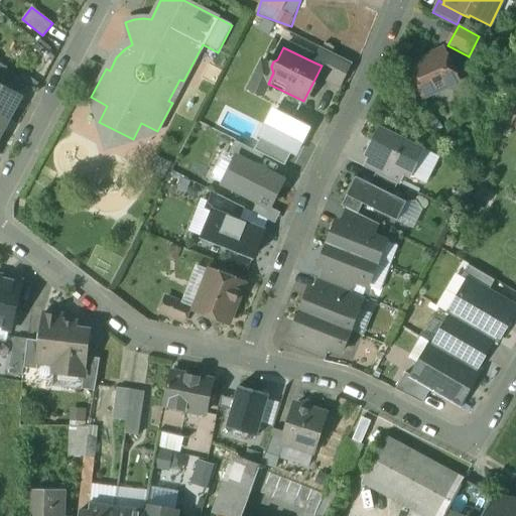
[(351,63),(319,47),(312,61),(321,66),(316,76),(340,88),(351,63)]
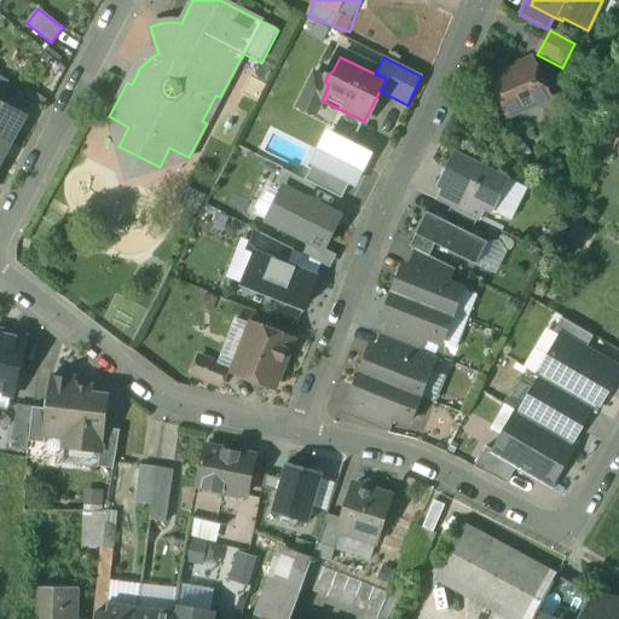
[(534,63),(492,80),(508,116),(550,98),(534,63)]
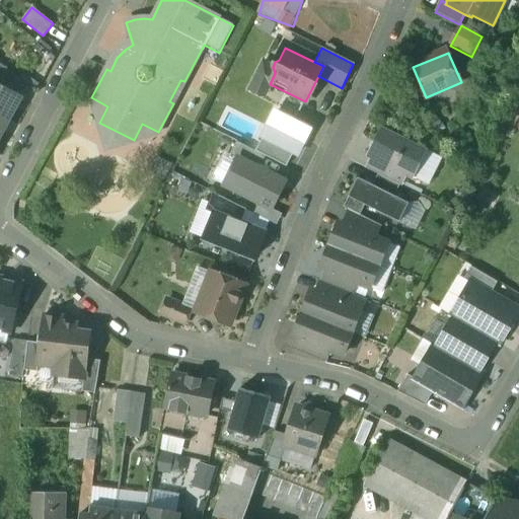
[(18,78),(0,64),(0,83),(12,90),(18,78)]
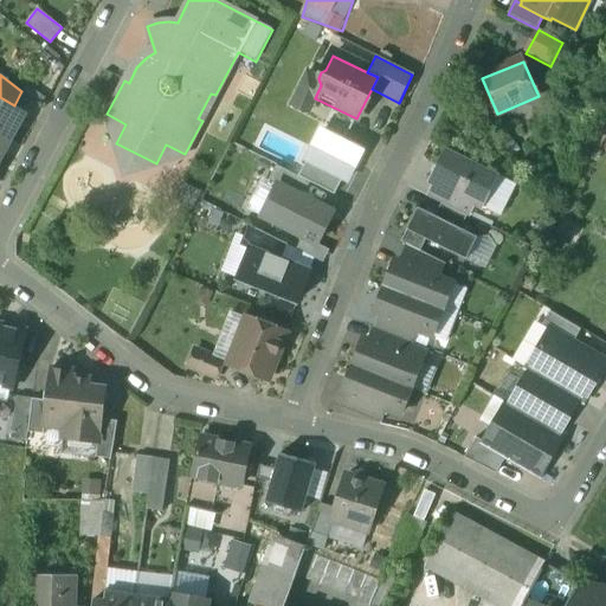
[(0,97),(0,135),(11,142),(26,113),(14,105),(0,97)]
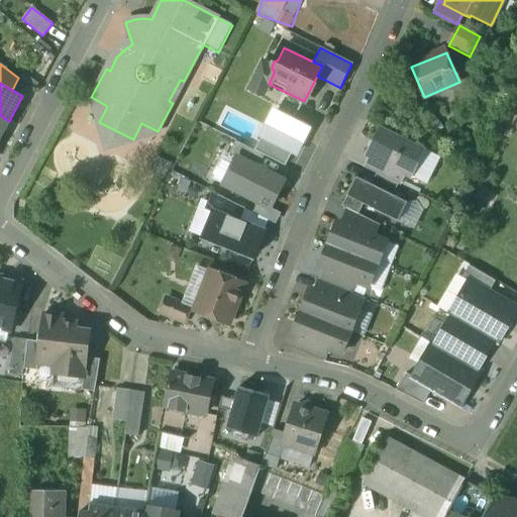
[(284,116),(275,112),(268,125),(267,125),(262,136),(292,152),(296,153),(302,142),(301,142),(308,128),(300,124),(284,116)]
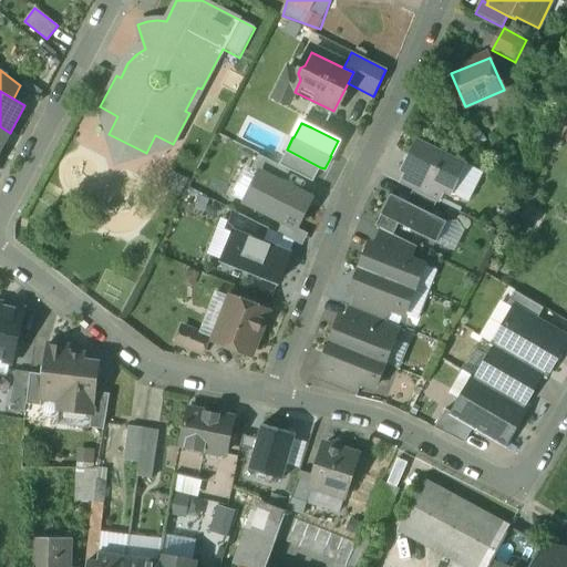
[(0,151),(10,133),(0,126),(0,151)]
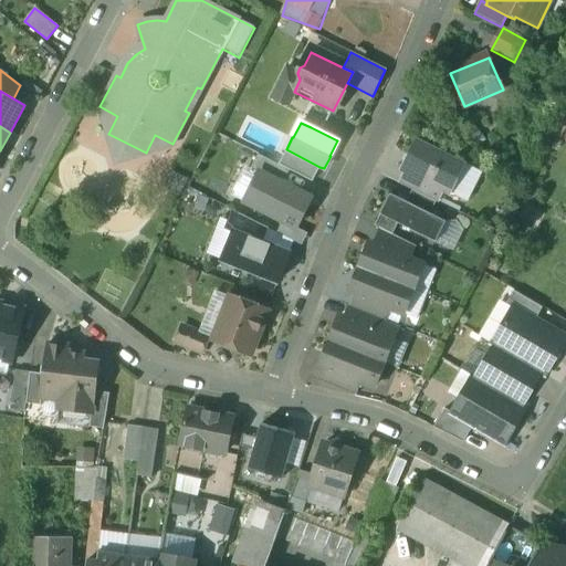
[(464,163),(418,139),(401,170),(406,173),(441,190),(449,194),(464,163)]
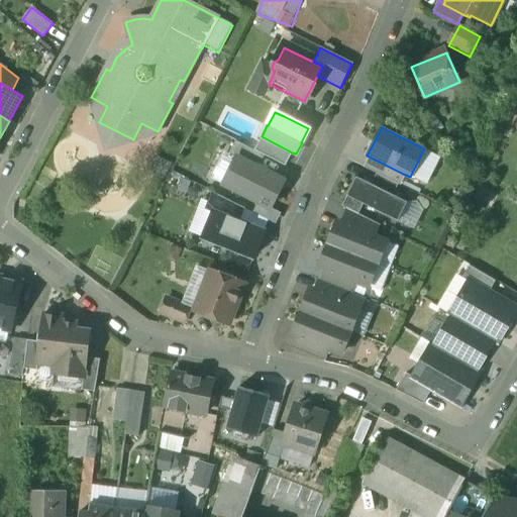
[(292,152),(262,136),(254,150),(264,156),(285,166),(292,152)]
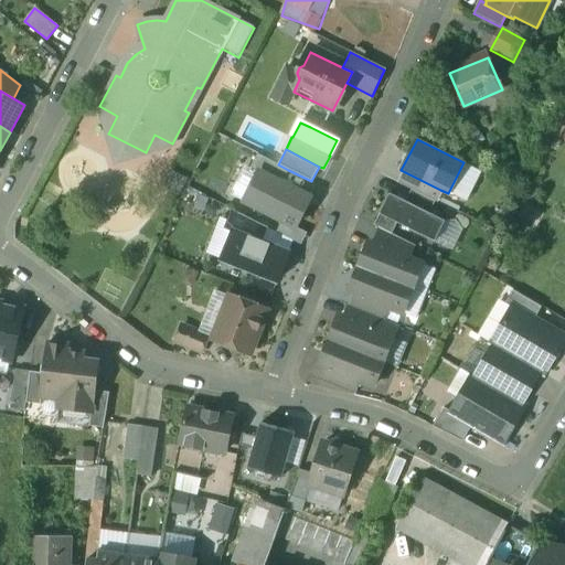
[(278,164),(257,155),(249,169),(258,173),(258,172),(277,181),(283,182),(288,170),(278,164)]
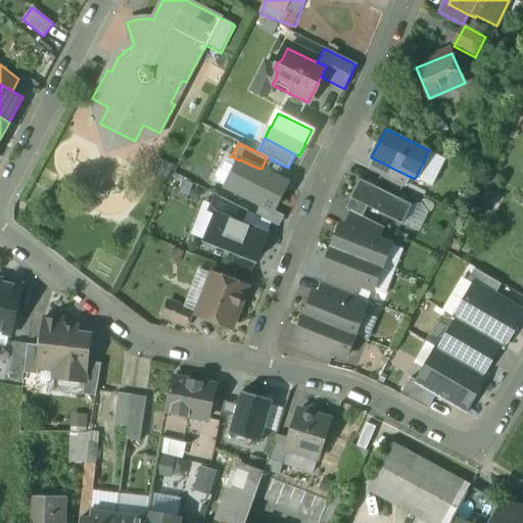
[(262,169),(256,168),(239,159),(239,160),(226,187),(262,204),(273,210),(287,183),(267,173),(267,171),(262,169)]
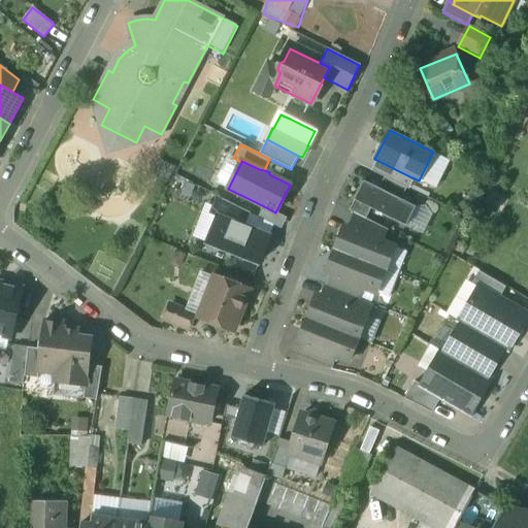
[(411,177),(378,161),(373,172),(385,177),(406,189),(411,177)]
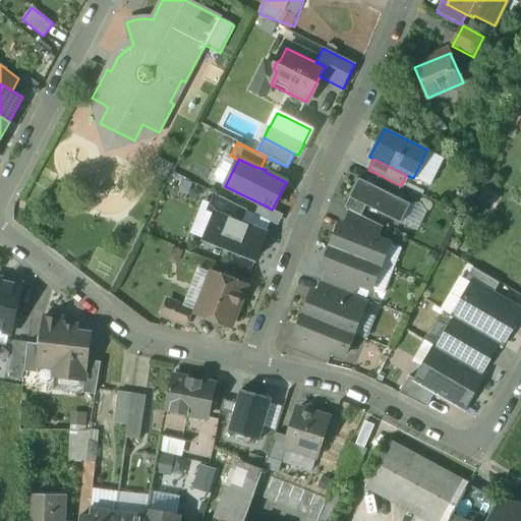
[(172,167),(158,160),(150,173),(165,181),(172,167)]
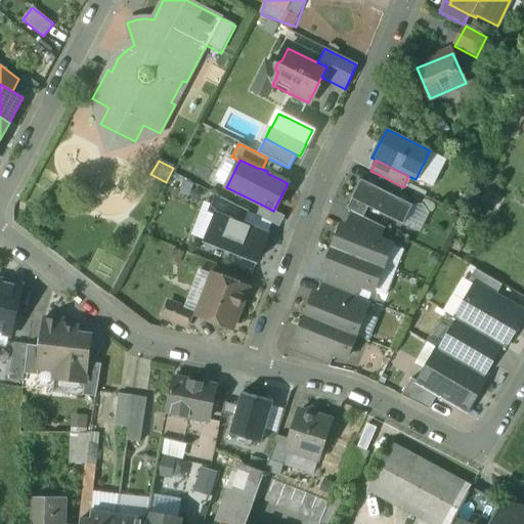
[(403,187),(382,176),(376,187),(398,198),(403,187)]
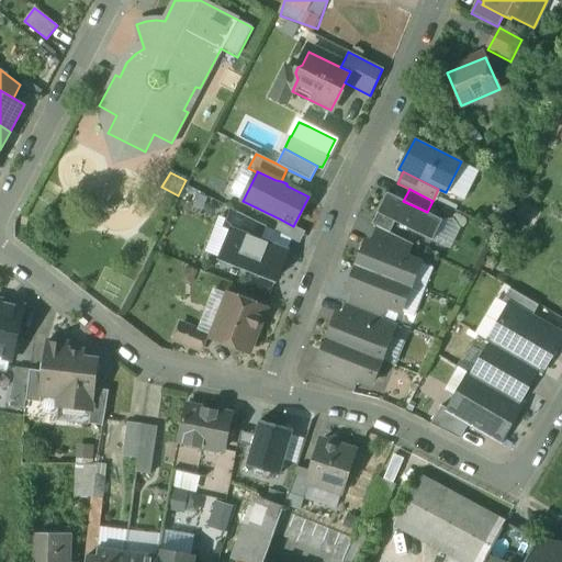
[(403,201),(388,193),(378,213),(395,222),(433,240),(442,221),(427,212),(403,201)]
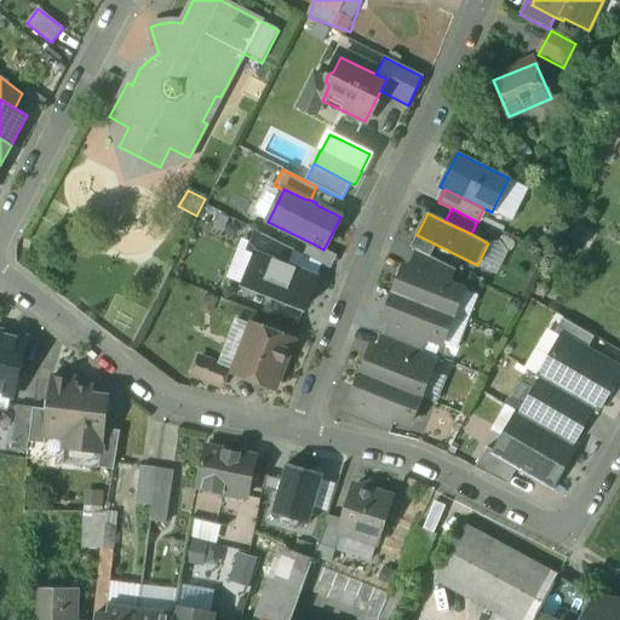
[(287,269),(294,251),(257,233),(247,253),(257,257),(287,269)]
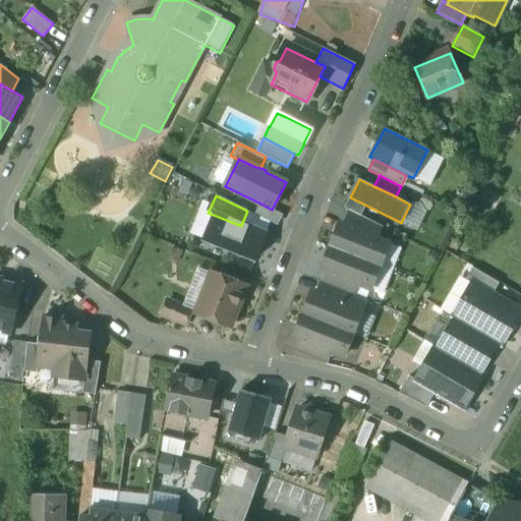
[(366,206),(350,197),(345,208),(349,210),(361,216),(366,206)]
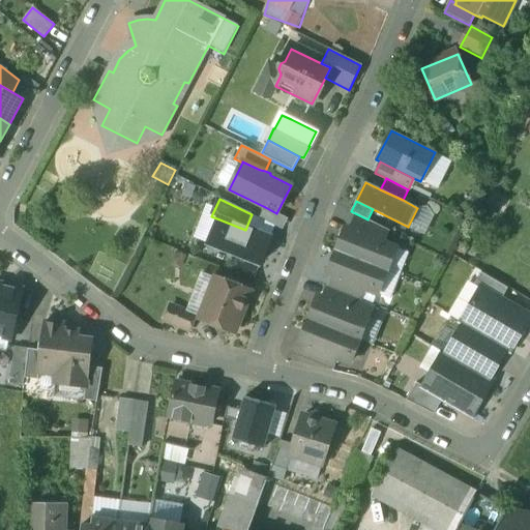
[(276,213),(265,207),(260,217),(283,229),(288,218),(276,213)]
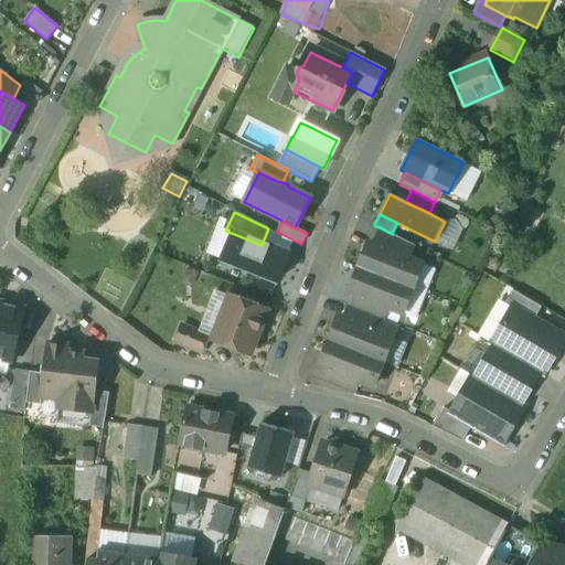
[(392,234),(379,227),(372,244),(394,253),(400,238),(392,234)]
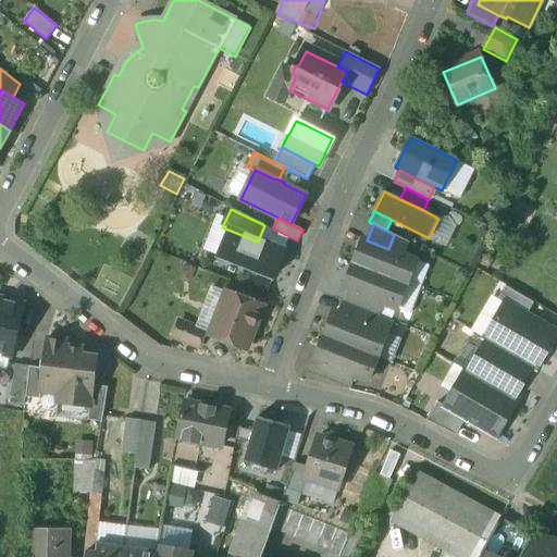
[(231,231),(220,257),(272,277),(283,251),(258,242),(231,231)]
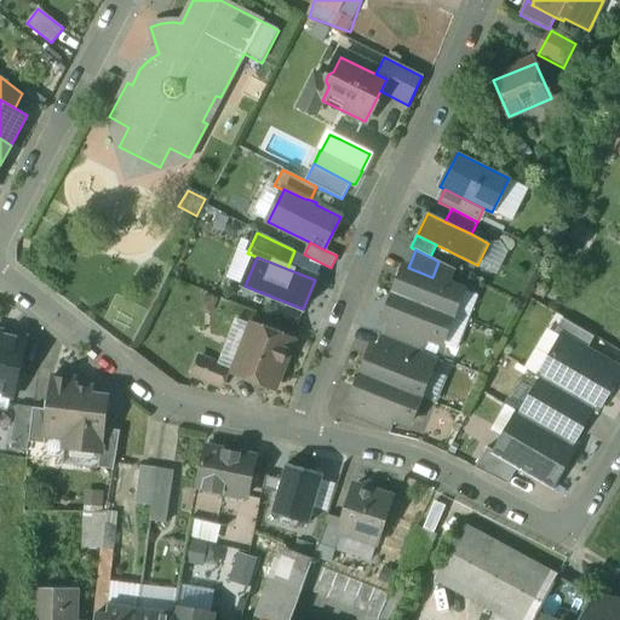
[(455,269),(438,262),(432,277),(449,283),(455,269)]
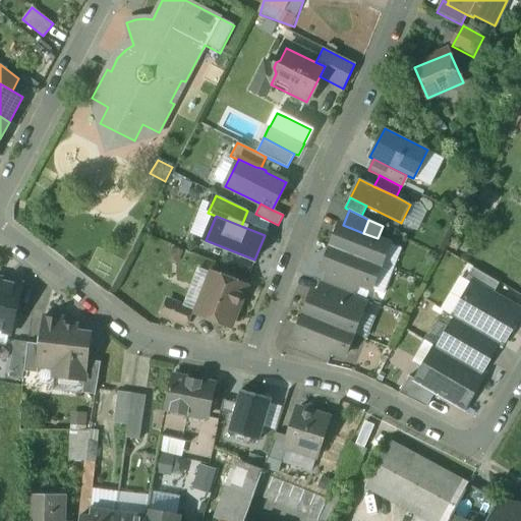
[(343,225),(340,224),(331,246),(380,266),(389,243),(378,238),(363,233),(343,225)]
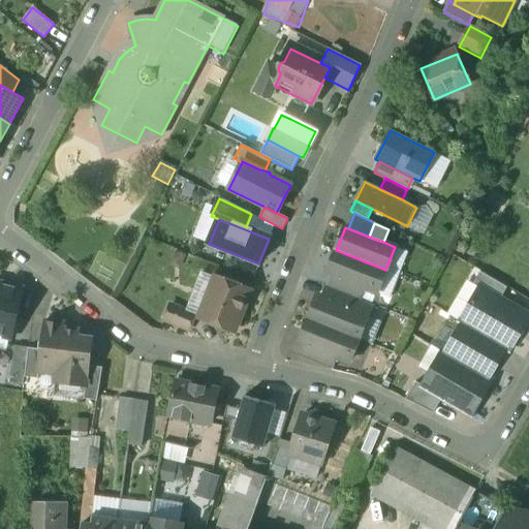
[(385,270),(336,250),(327,273),(365,288),(377,292),(385,270)]
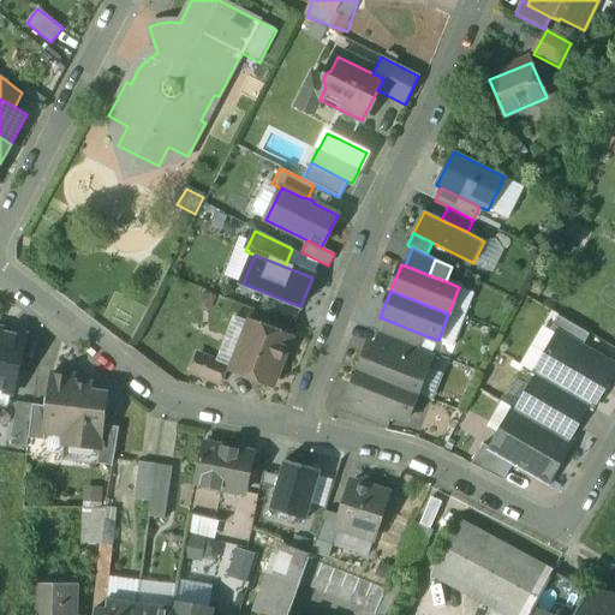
[(556,335),(581,348),(590,334),(560,317),(553,332),(556,335)]
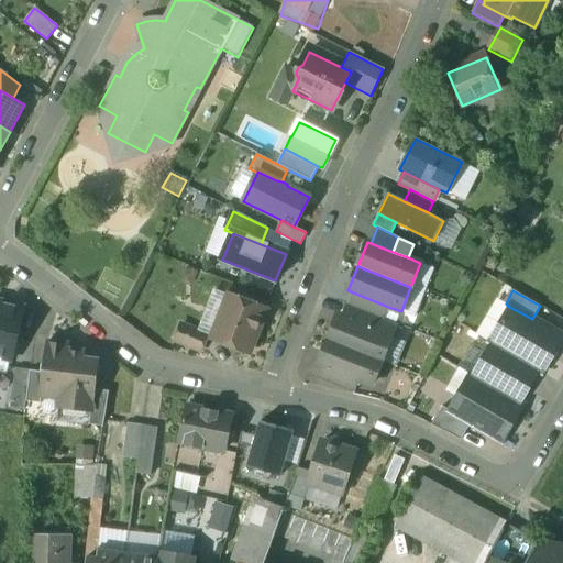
[(374,300),(352,293),(346,305),(368,313),(374,300)]
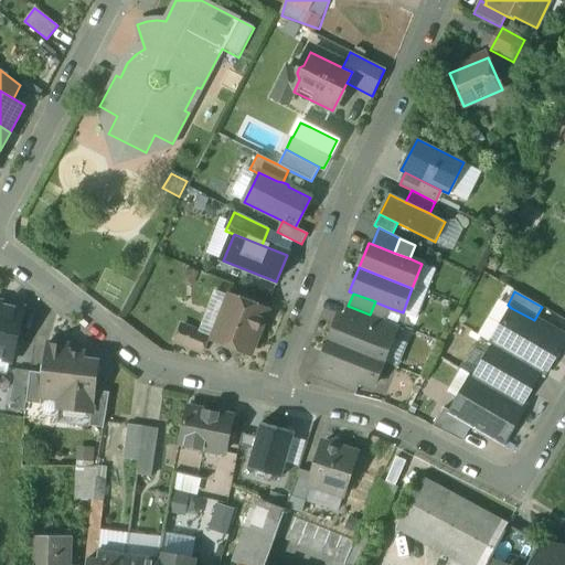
[(267,311),(233,298),(215,342),(251,355),(267,311)]
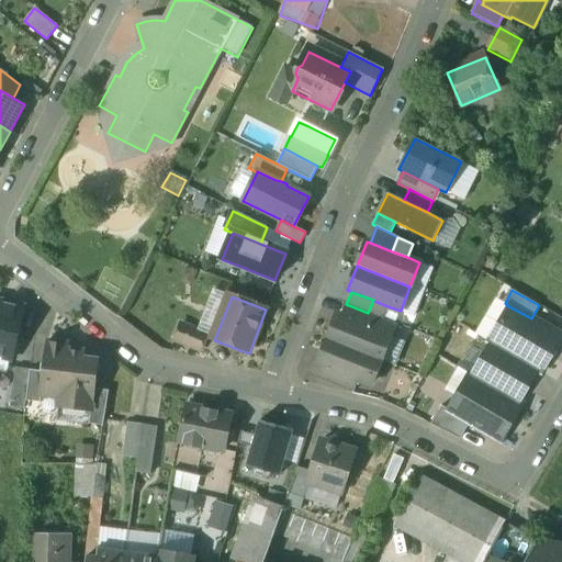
[(388,306),(373,300),(368,313),(383,318),(388,306)]
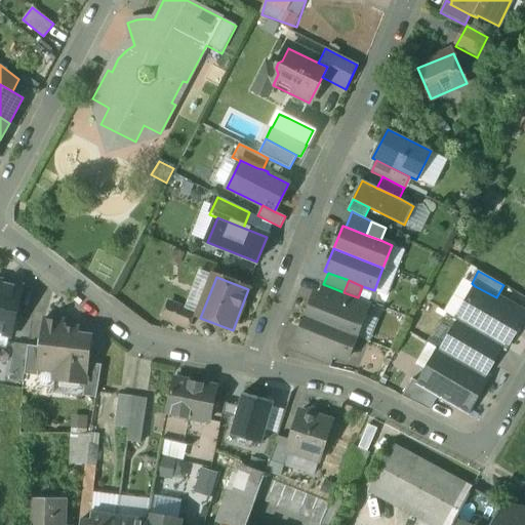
[(23,287),(0,281),(0,331),(10,334),(23,287)]
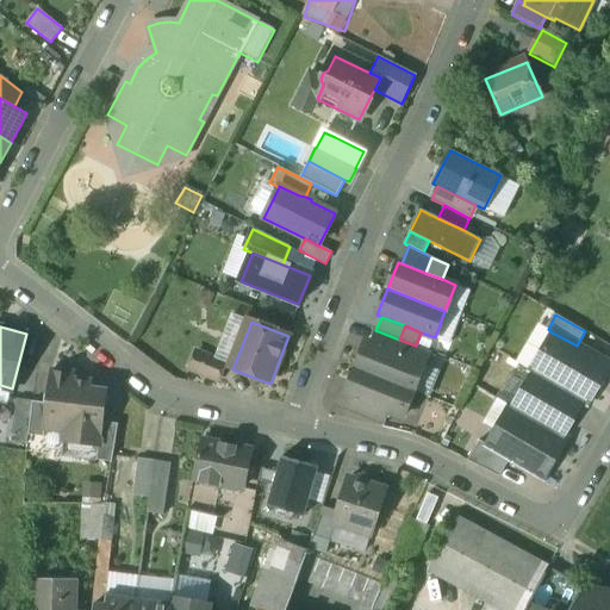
[(399,340),(375,330),(371,343),(410,359),(416,346),(399,340)]
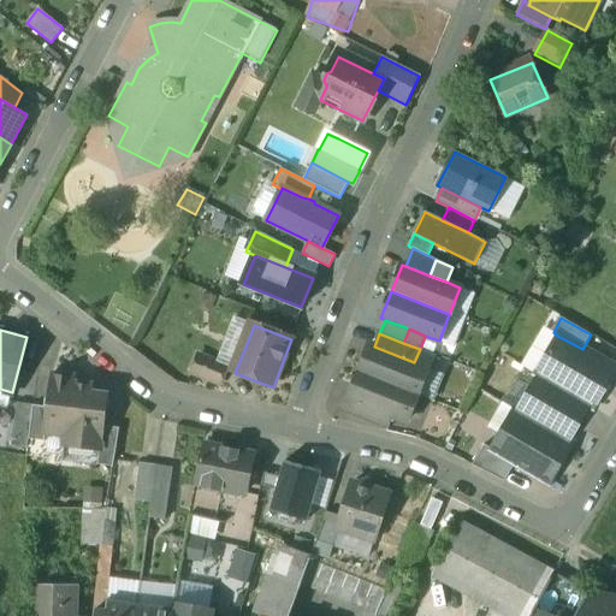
[(594,408),(615,369),(615,368),(582,349),(557,336),(535,374),(594,408)]
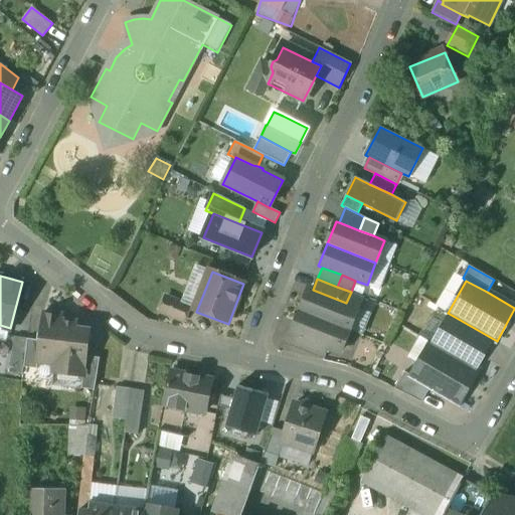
[(313,290),(309,289),(300,311),(349,330),(358,307),(346,303),(313,290)]
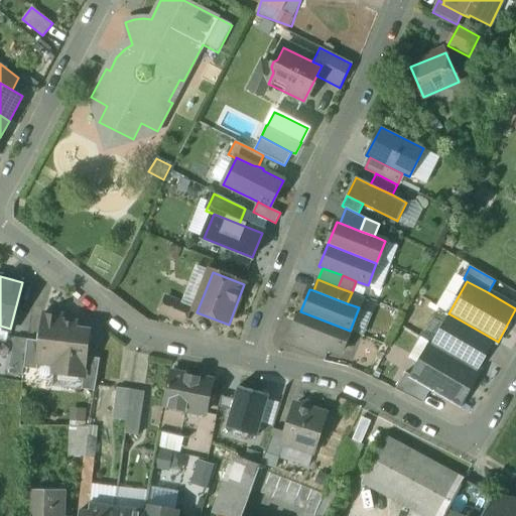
[(189,308),(166,299),(161,313),(183,323),(189,308)]
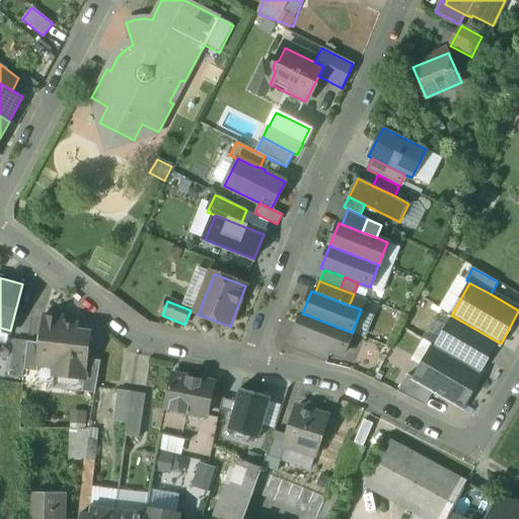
[(352,332),(302,313),(294,336),(297,337),(331,351),(343,355),(352,332)]
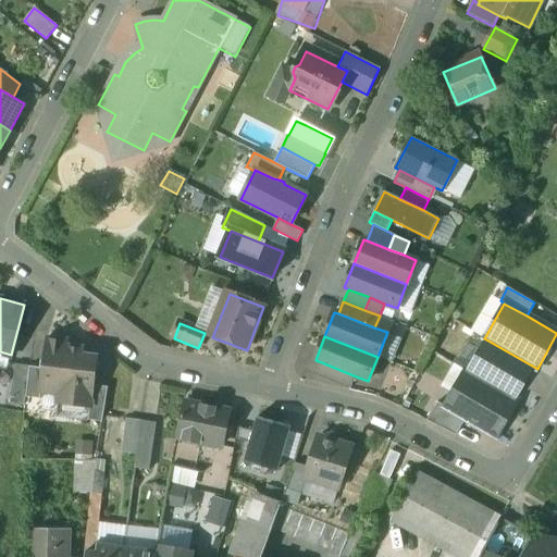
[(518,404),(537,369),(484,338),(465,373),(518,404)]
